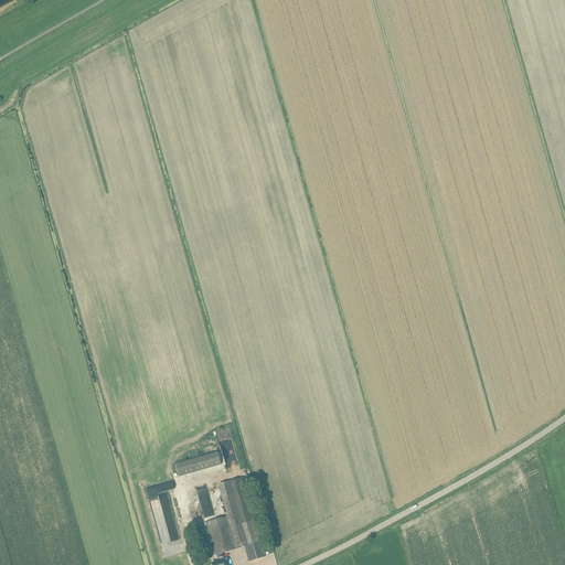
[(221,466),(217,452),(174,465),(179,478),(221,466)]
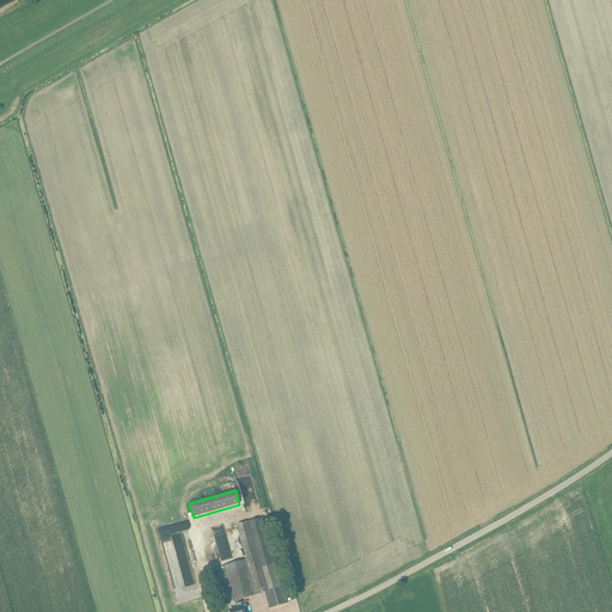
[(264,593),(282,587),(286,586),(285,580),(282,581),(265,526),(263,516),(236,525),(246,560),(256,594),(264,593)]
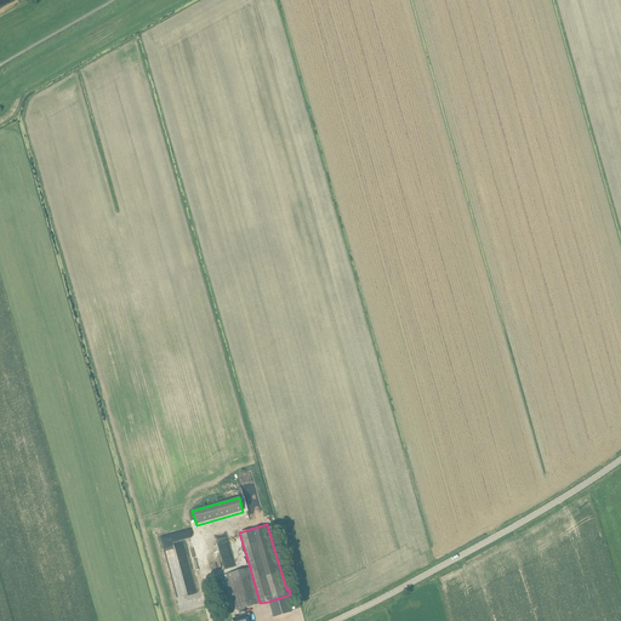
[(170,534),(160,536),(176,598),(197,593),(189,565),(178,568),(170,534)]
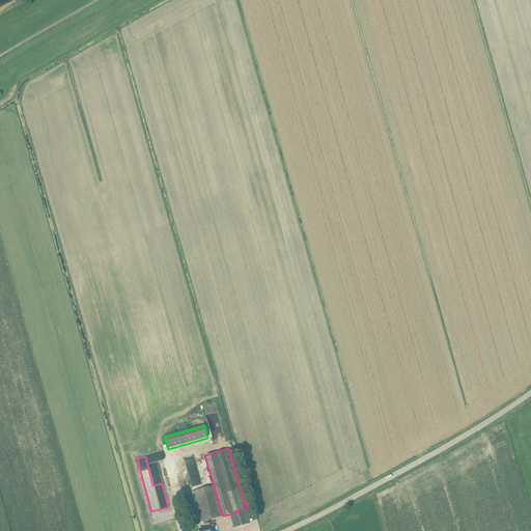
[(187,463),(191,484),(199,483),(194,460),(187,463)]
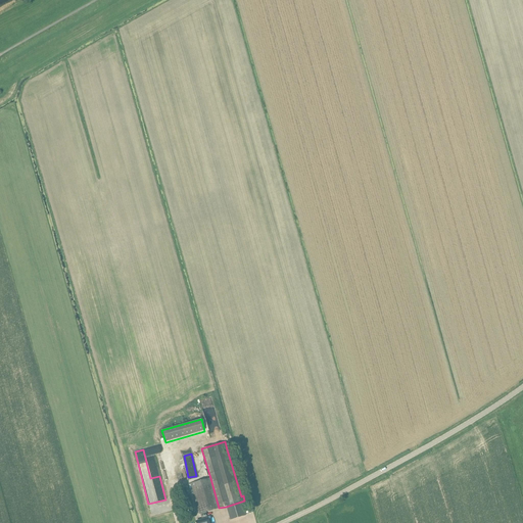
[(198,471),(206,469),(202,454),(194,456),(198,471)]
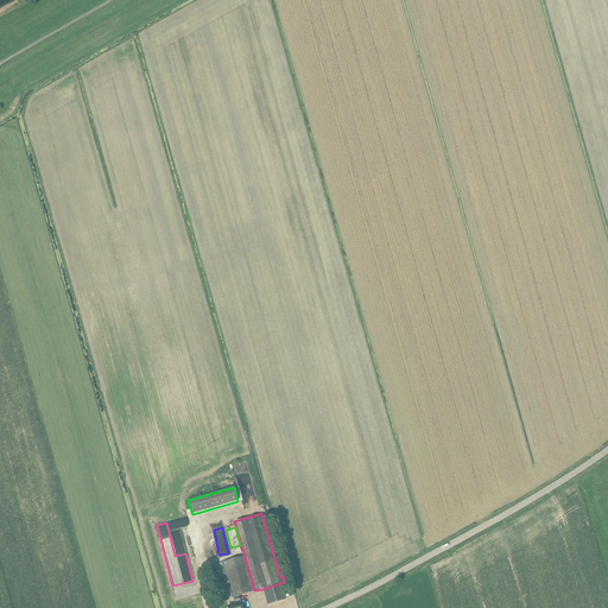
[(192,544),(197,563),(204,562),(201,542),(192,544)]
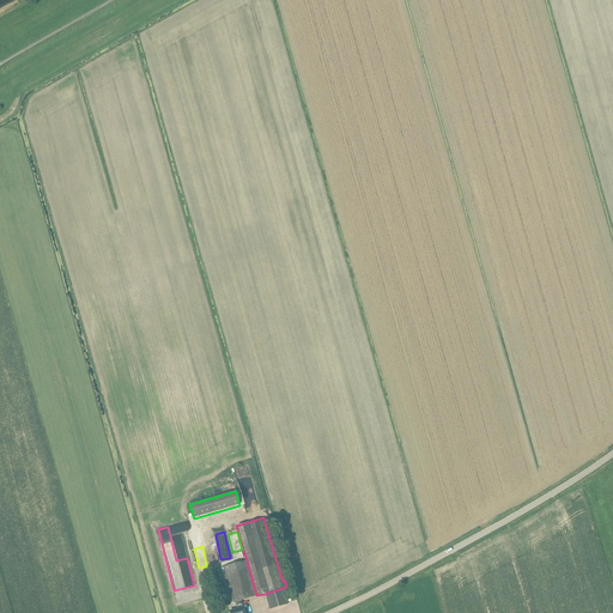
[(234,602),(235,602),(242,600),(256,595),(247,560),(219,569),(220,572),(219,572),(222,582),(224,581),(226,588),(230,587),(234,602)]
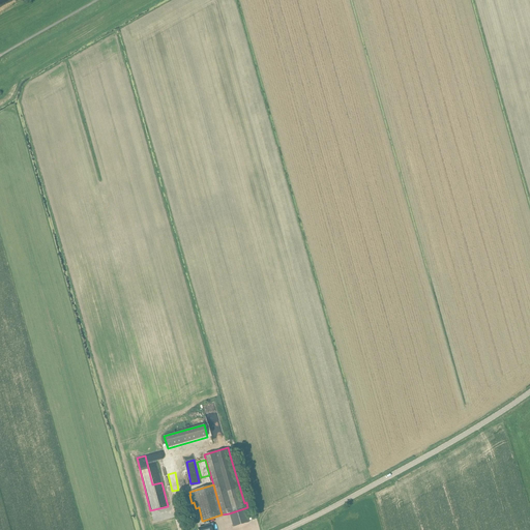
[(244,508),(229,513),(233,527),(248,523),(244,508)]
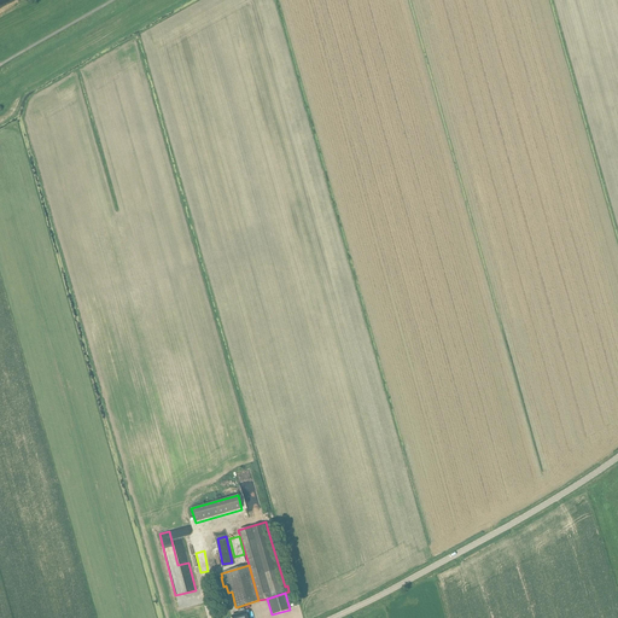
[(244,605),(237,607),(239,614),(232,617),(248,617),(246,612),(245,612),(244,610),(245,608),(244,605)]
